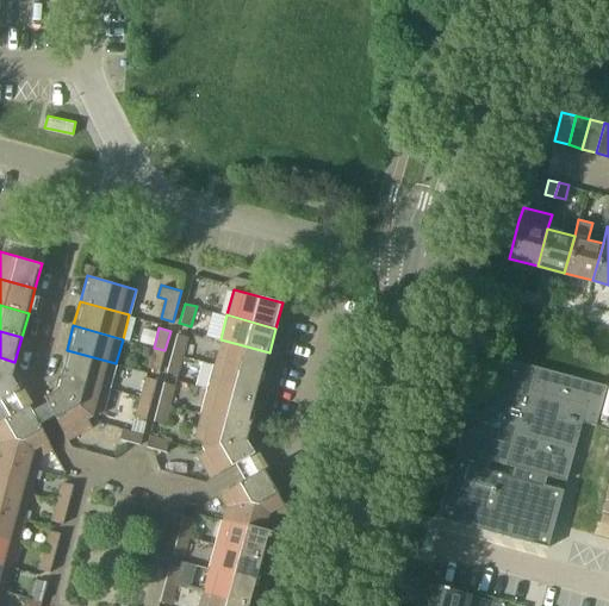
[(182,355),(188,336),(176,332),(172,353),(182,355)]
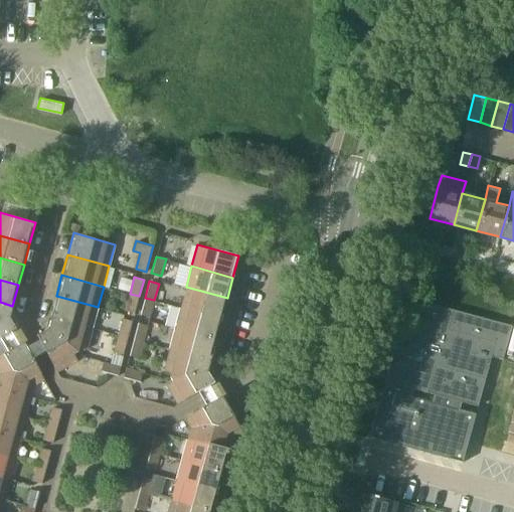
[(222,318),(227,298),(186,287),(180,307),(222,318)]
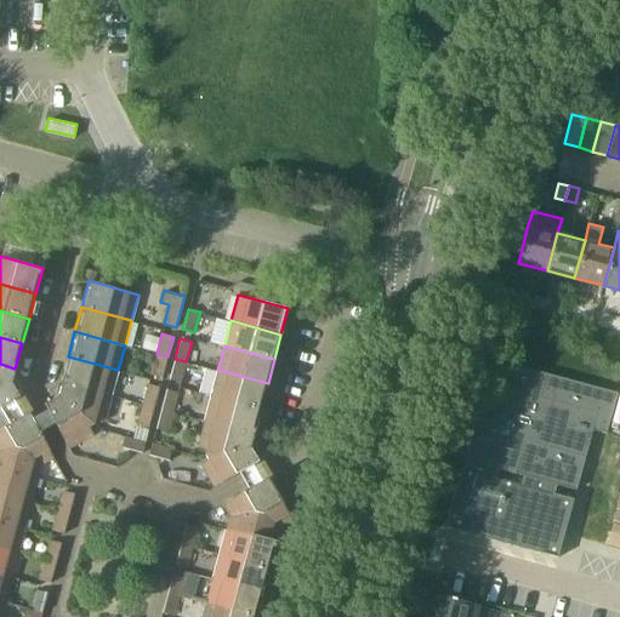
[(163,376),(168,356),(157,354),(151,373),(163,376)]
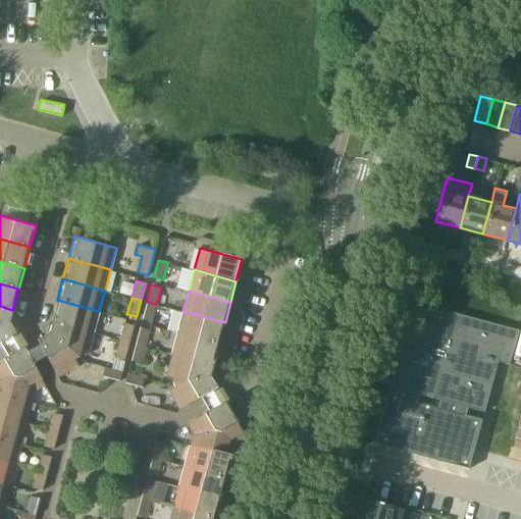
[(94,331),(99,311),(57,300),(51,320),(94,331)]
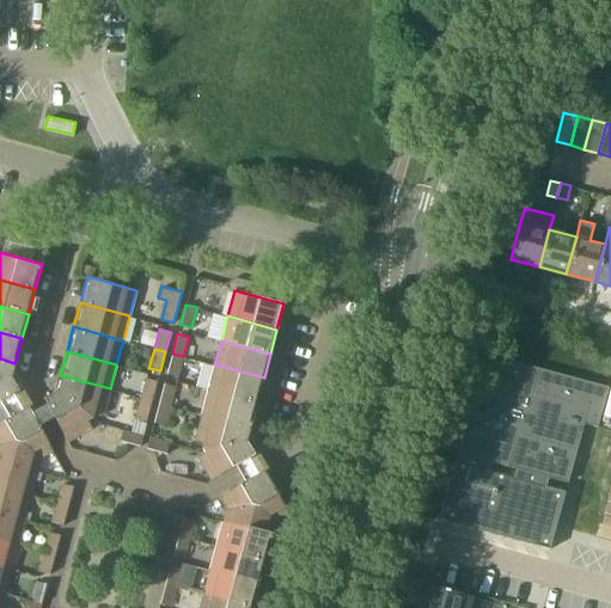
[(178,375),(183,356),(172,354),(166,373),(178,375)]
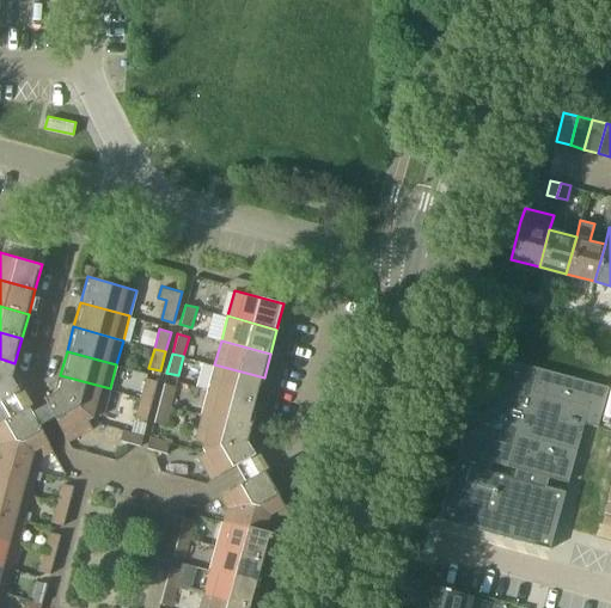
[(575,448),(584,422),(597,425),(608,386),(538,367),(493,355),(486,385),(492,386),(484,413),(469,409),(459,443),(475,447),(472,455),(492,461),(517,467),(548,476),(567,481),(575,448)]
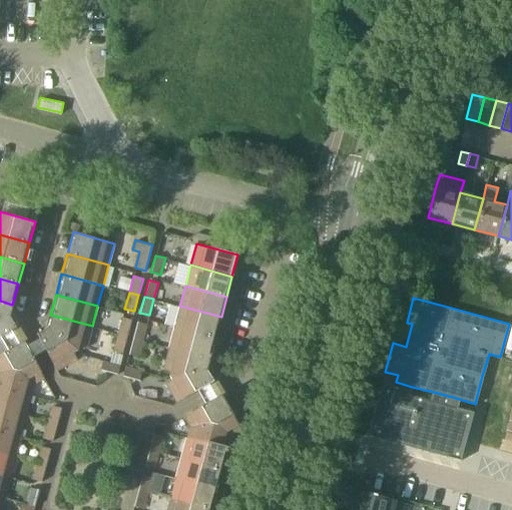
[(0,318),(9,317),(12,305),(0,301),(0,318)]
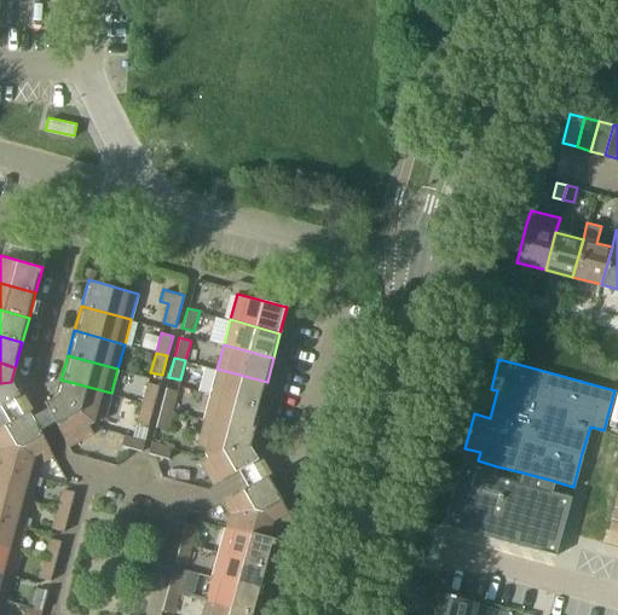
[(260,407),(267,382),(217,369),(211,394),(260,407)]
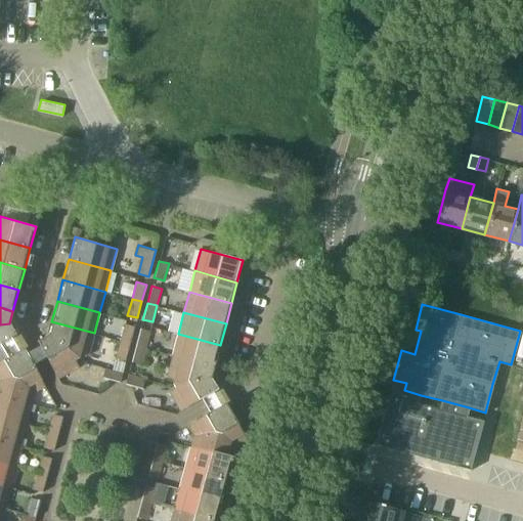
[(88,355),(94,333),(51,321),(48,334),(79,356),(80,353),(88,355)]
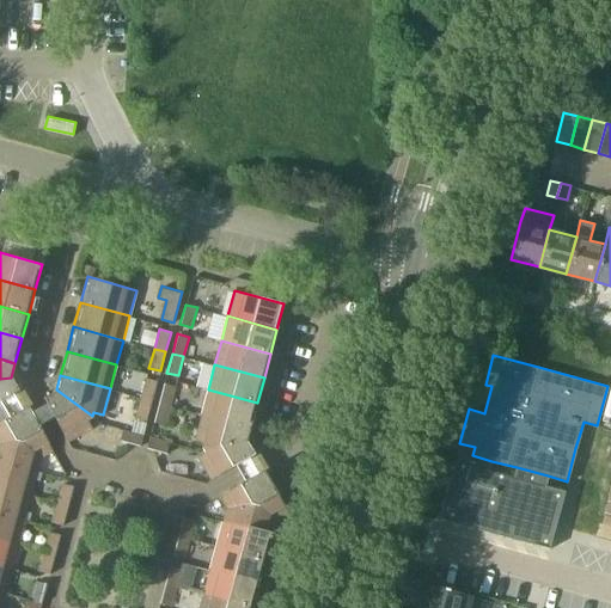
[(0,401),(19,391),(11,378),(0,379),(0,401)]
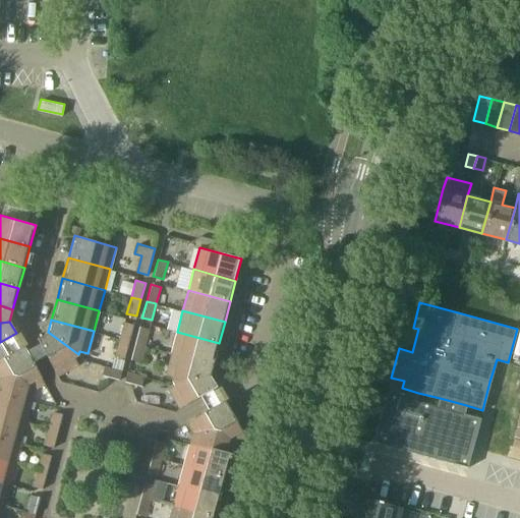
[(129,341),(134,325),(124,322),(120,338),(129,341)]
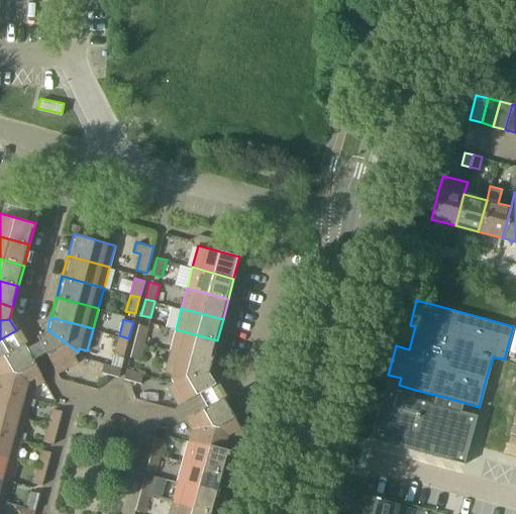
[(144,342),(148,326),(138,323),(134,339),(144,342)]
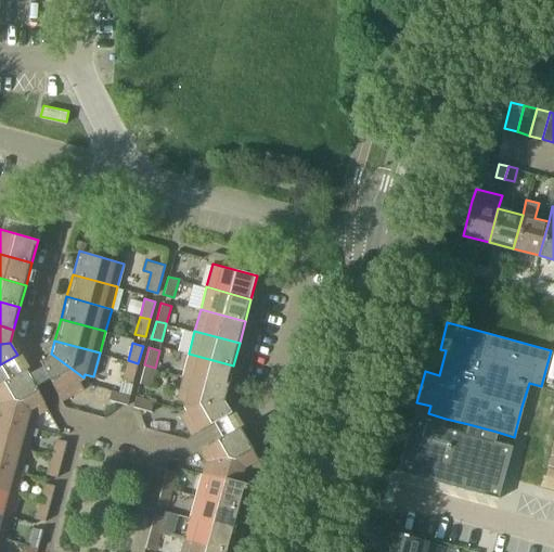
[(84,377),(51,354),(38,361),(41,366),(48,377),(62,400),(84,387),(80,381),(84,377)]
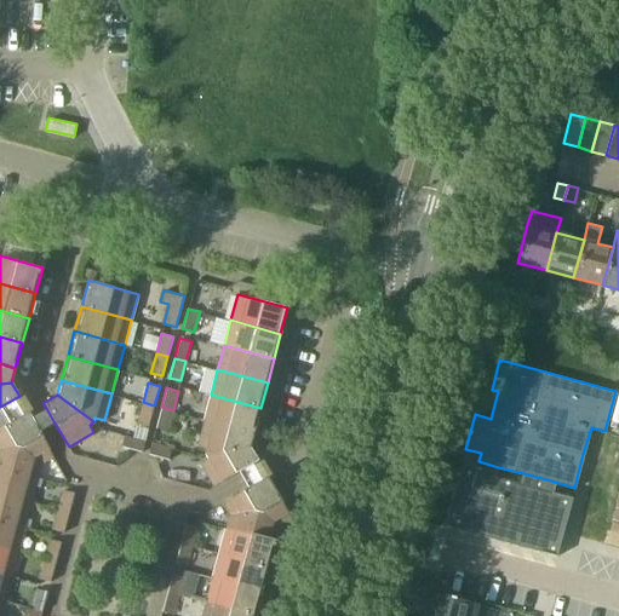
[(254,432),(261,408),(211,395),(205,419),(254,432)]
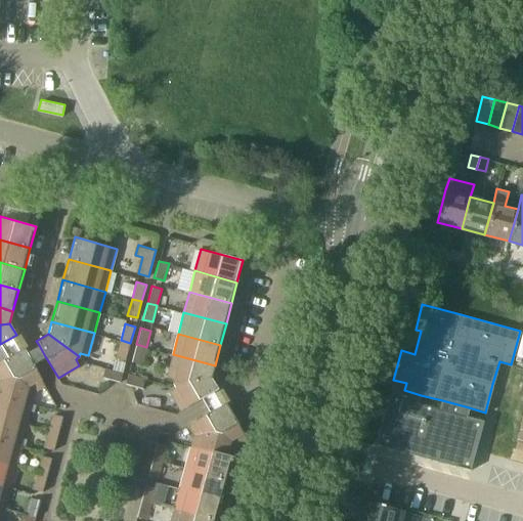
[(126,359),(130,343),(121,340),(116,356),(126,359)]
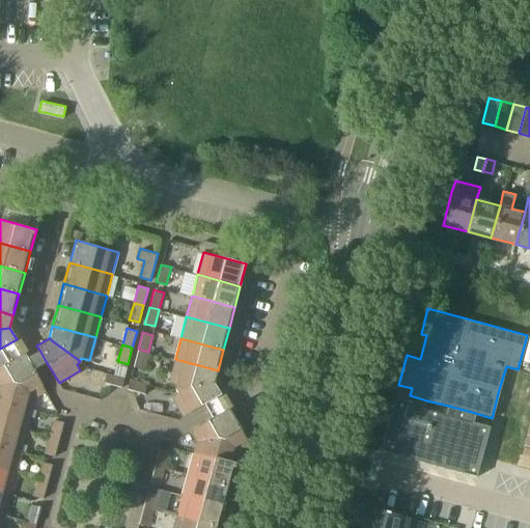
[(143,368),(148,352),(138,349),(133,365),(143,368)]
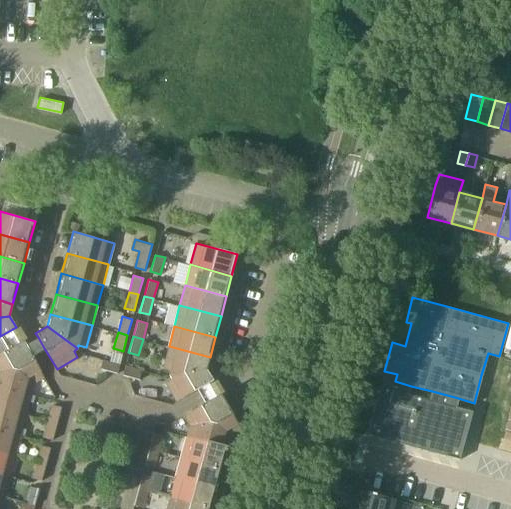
[(23,340),(3,351),(12,368),(17,369),(34,360),(32,356),(38,352),(44,348),(38,337),(32,341),(26,345),(23,340)]
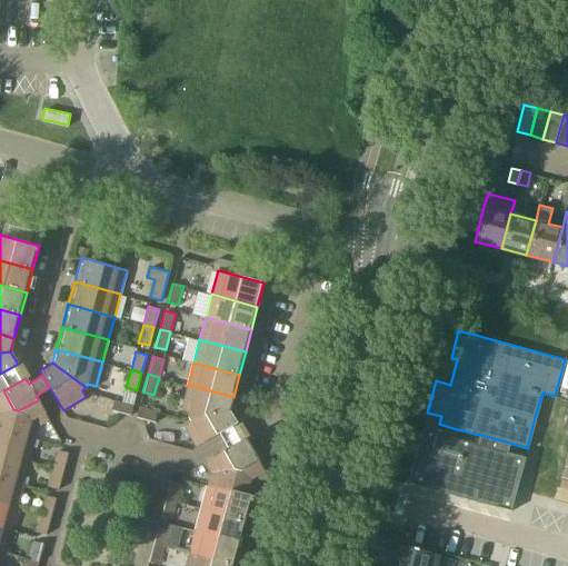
[(229,410),(233,397),(188,385),(181,408),(189,410),(188,416),(229,410)]
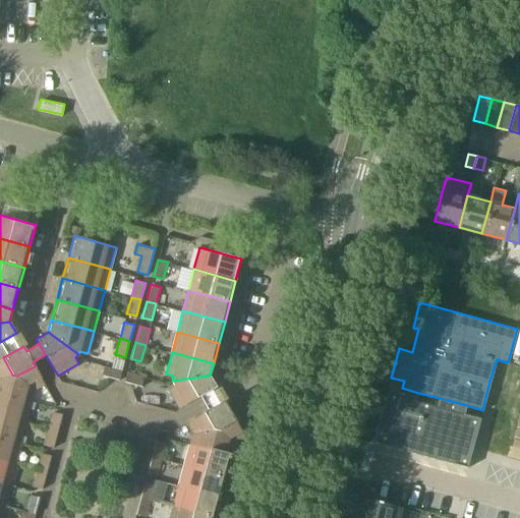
[(45,384),(38,370),(35,366),(17,376),(12,375),(3,357),(0,359),(0,392),(33,401),(36,389),(45,384)]
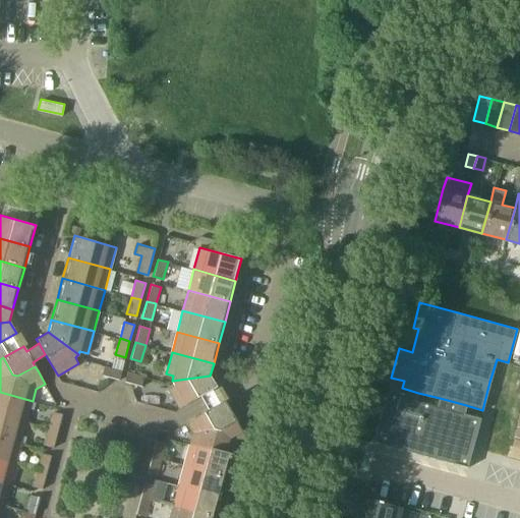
[(119,380),(122,369),(105,365),(102,375),(119,380)]
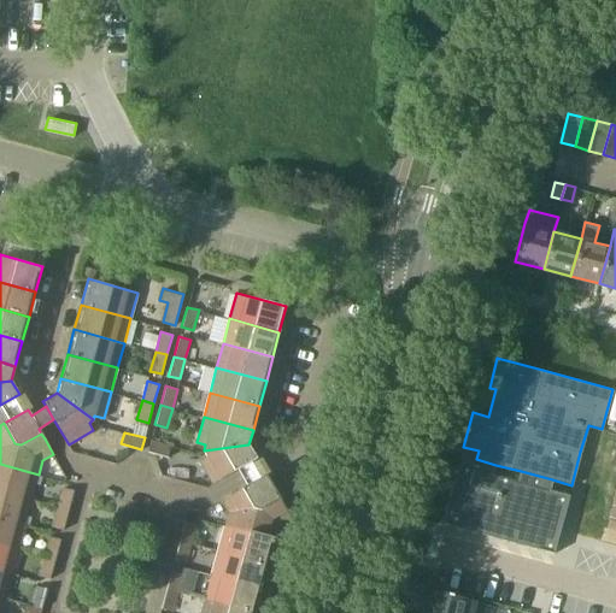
[(168,457),(171,444),(151,440),(147,451),(168,457)]
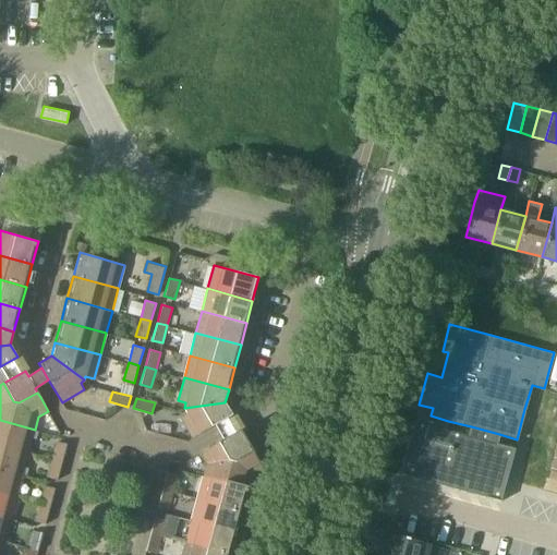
[(192,437),(232,414),(225,402),(184,408),(186,411),(179,415),(192,437)]
